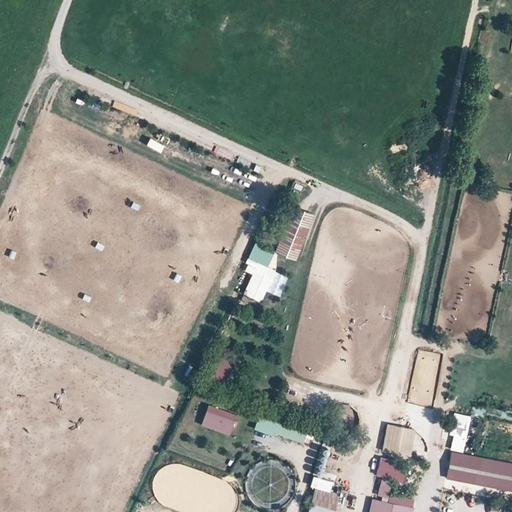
[(378,145),(388,133),(382,128),(372,139),(378,145)]
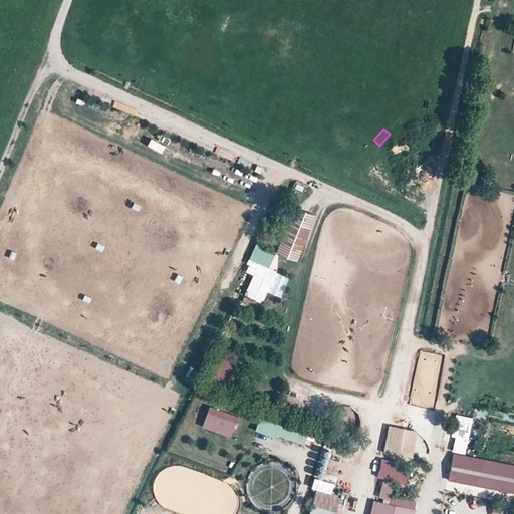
[(293,204),(275,251),(297,260),(316,213),(293,204)]
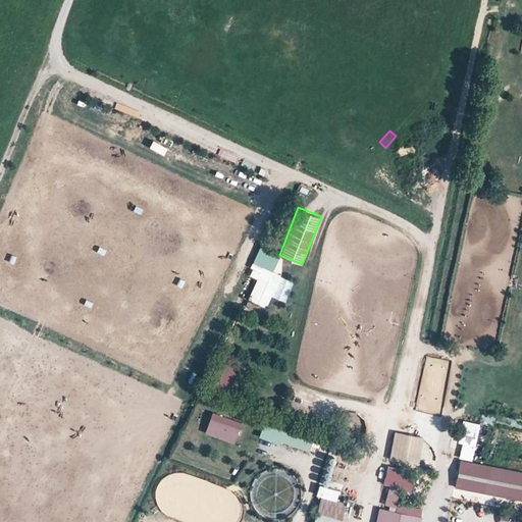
[(255,278),(247,298),(267,306),(286,258),(258,247),(247,274),(255,278)]
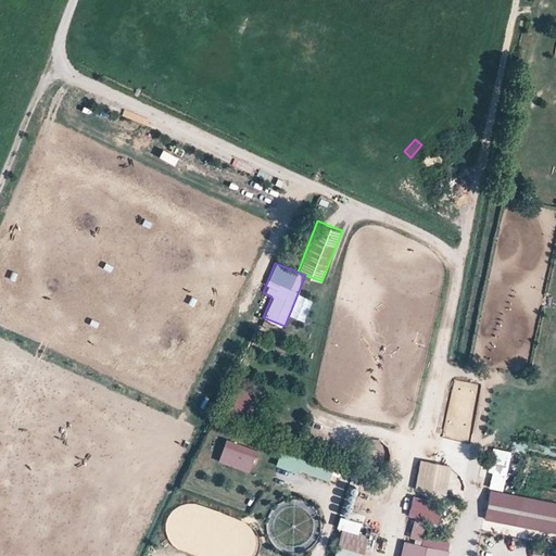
[(230,390),(229,406),(244,408),(245,391),(230,390)]
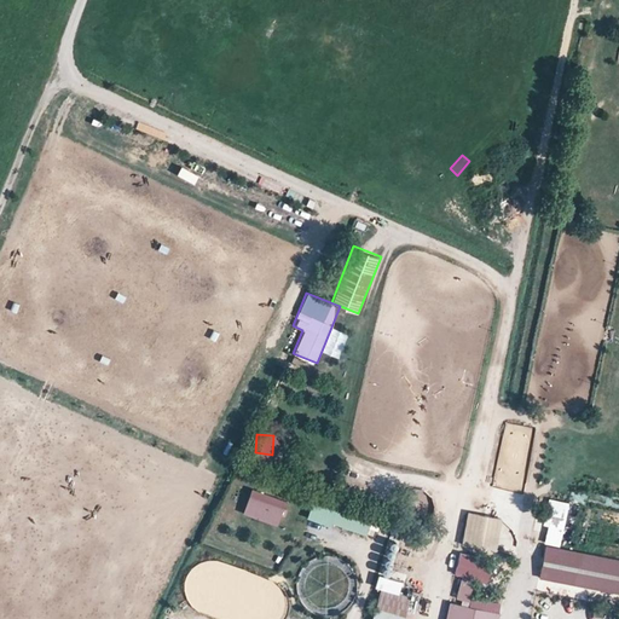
[(279,509),(284,497),(250,486),(247,498),(279,509)]
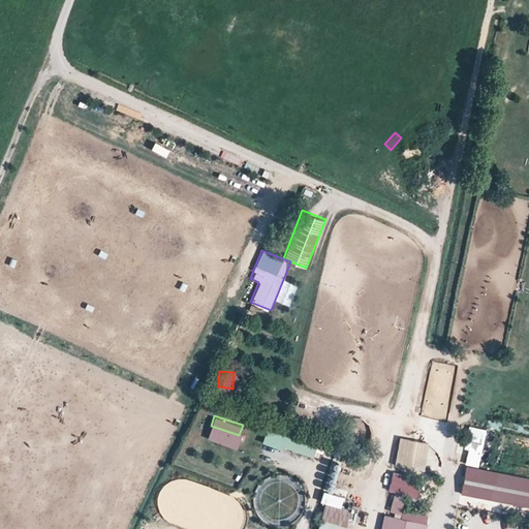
[(477,465),(486,428),(471,425),(463,462),(477,465)]
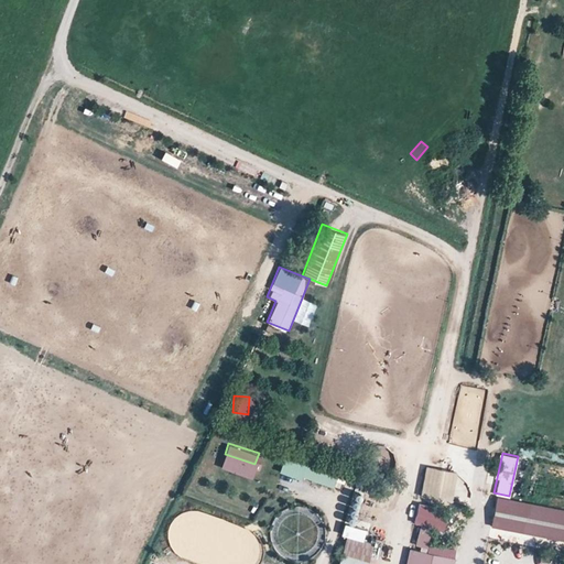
[(283,455),(279,470),(343,488),(347,472),(283,455)]
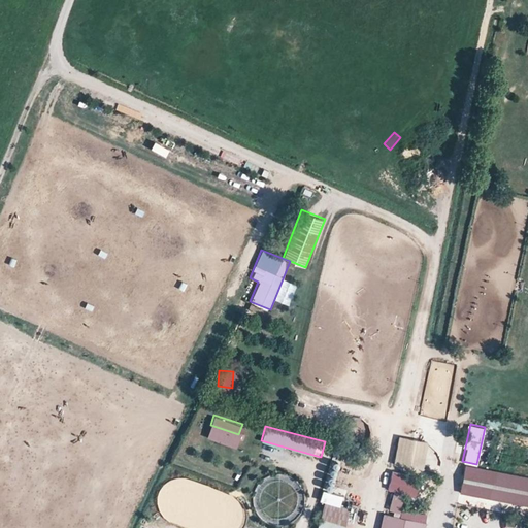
[(423,465),(424,437),(395,436),(394,464),(423,465)]
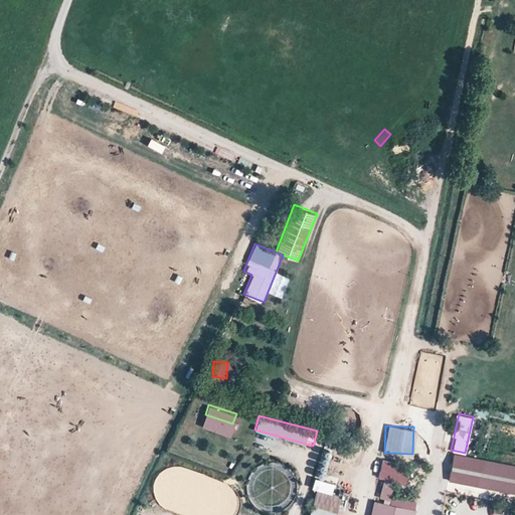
[(320,447),(317,476),(327,477),(330,448),(320,447)]
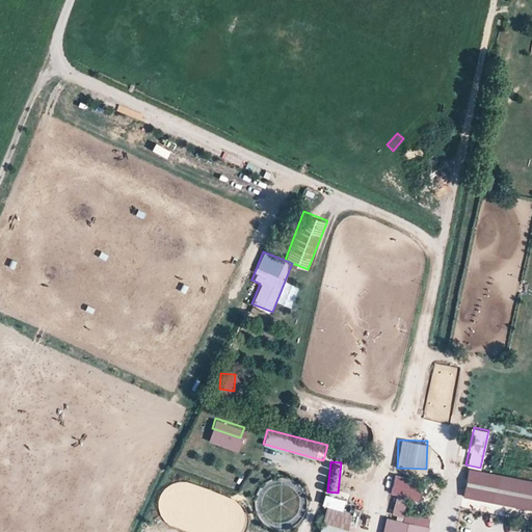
[(461,497),(531,508),(531,478),(467,468),(461,497)]
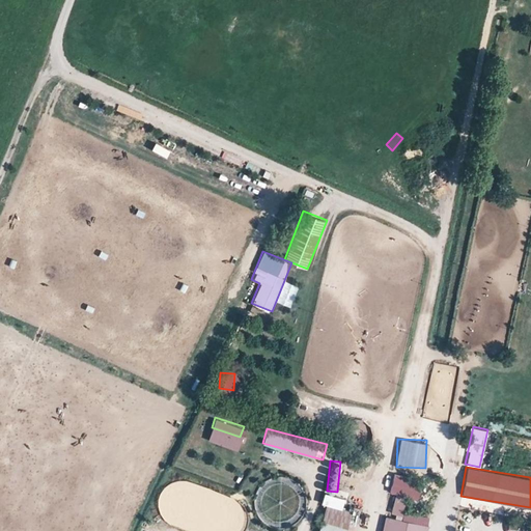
[(415,496),(418,487),(408,484),(404,492),(415,496)]
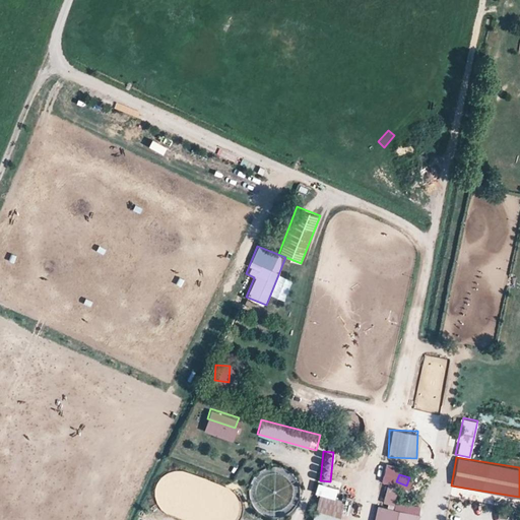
[(334,498),(336,484),(318,481),(311,519),(337,519),(341,499),(334,498)]
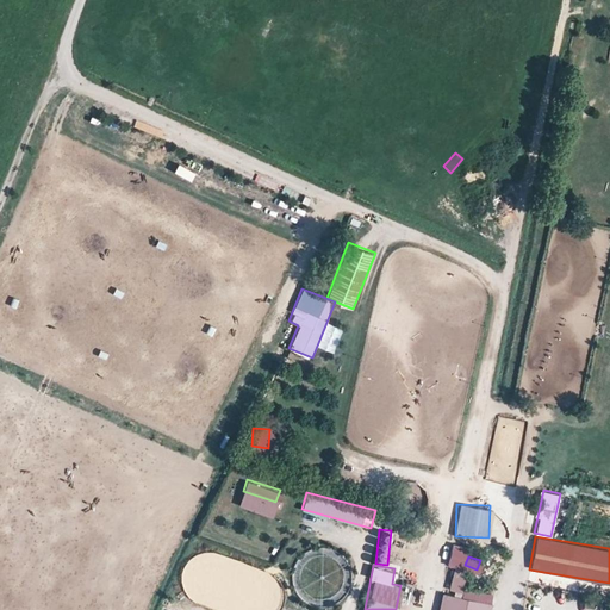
[(454,566),(449,586),(460,589),(465,568),(454,566)]
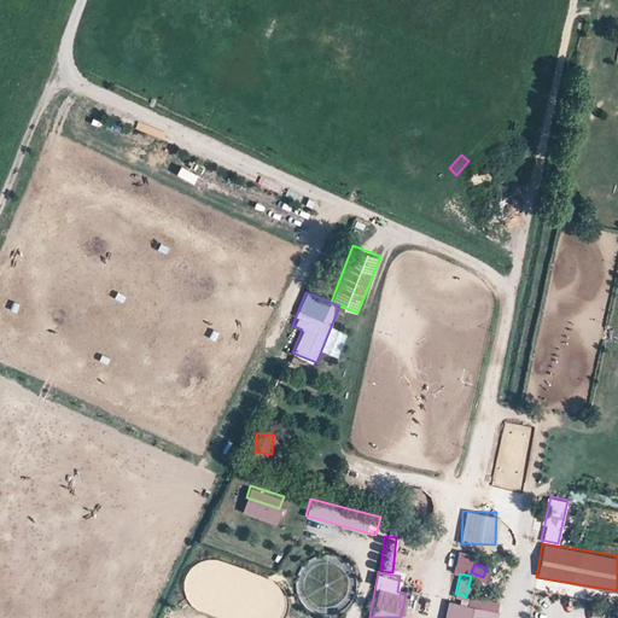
[(466,617),(495,617),(499,602),(471,596),(466,617)]
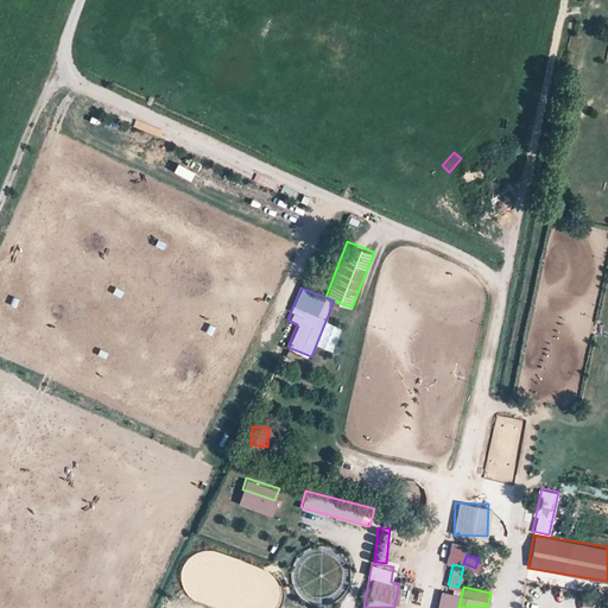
[(453,607),(455,600),(448,597),(444,607),(453,607)]
